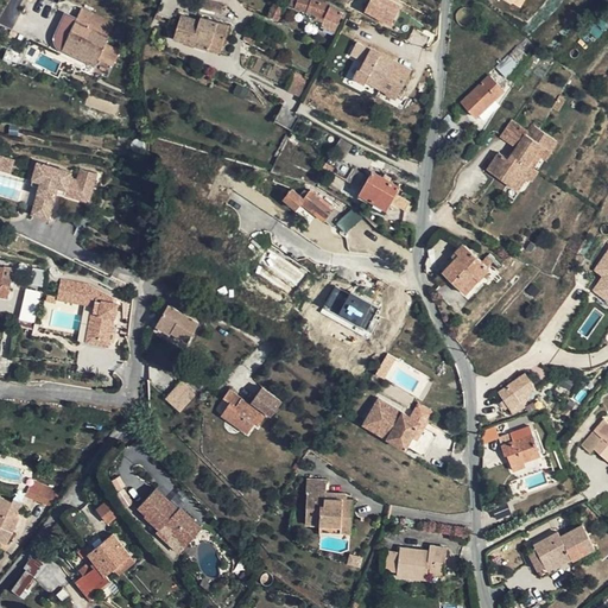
[(44,19),(50,7),(32,0),(29,0),(24,10),(44,19)]
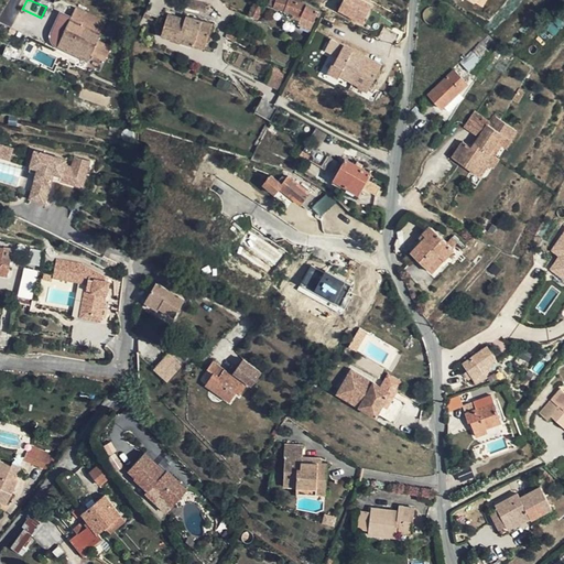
[(202,3),(187,0),(185,0),(184,7),(201,10),(202,3)]
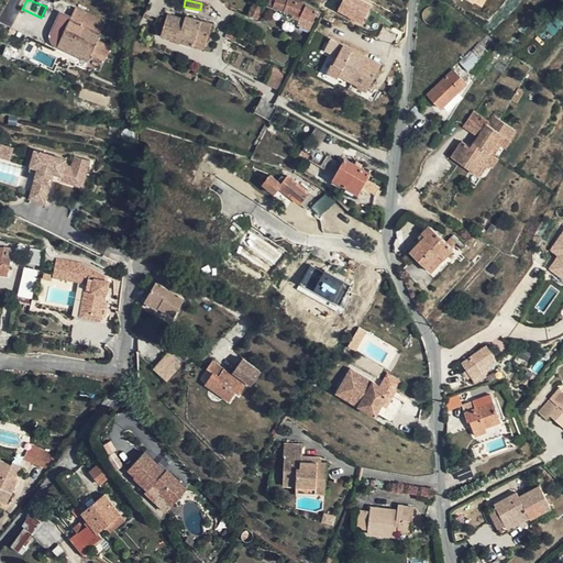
[(300,14),(298,20),(297,22),(312,29),(319,15),(316,14),(318,10),(294,0),(268,0),(268,2),(293,12),(300,14)]
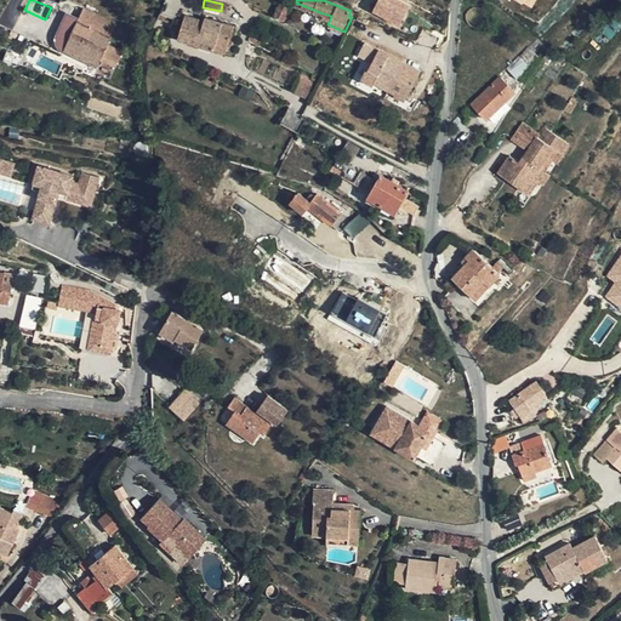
[(402,27),(410,3),(403,0),(377,0),(371,16),(402,27)]
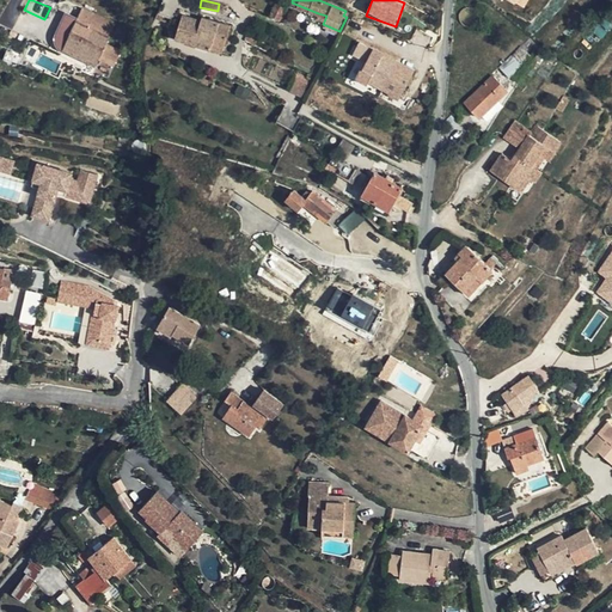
[(81,10),(75,23),(109,40),(108,44),(121,51),(130,32),(81,10)]
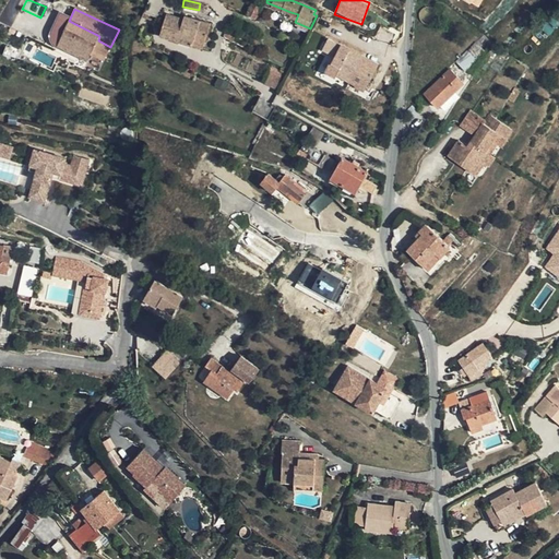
[(312,34),(308,42),(317,46),(329,20),(321,15),(312,34)]
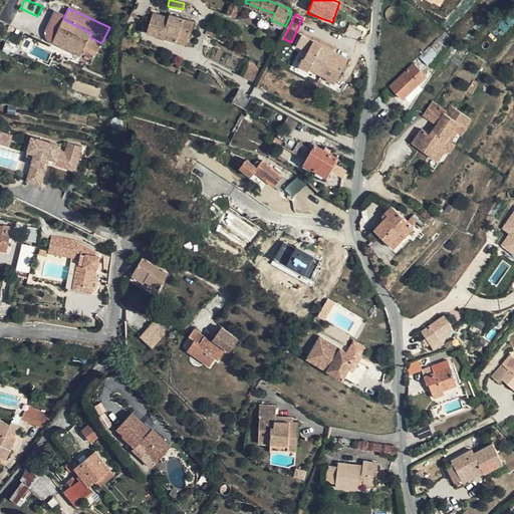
[(169,20),(154,16),(150,34),(179,41),(182,30),(192,32),(194,22),(175,18),(174,22),(169,20)]
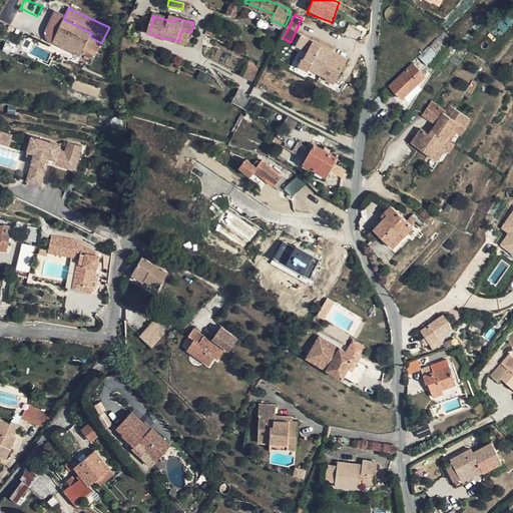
[(90,37),(91,33),(63,19),(54,37),(95,56),(101,43),(90,37)]
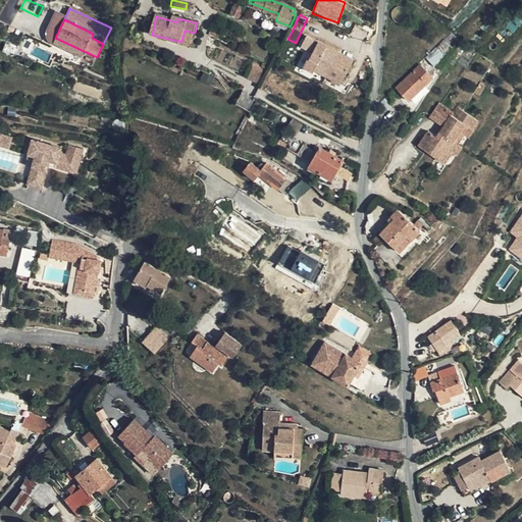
[(7,30),(21,36),(23,31),(9,24),(7,30)]
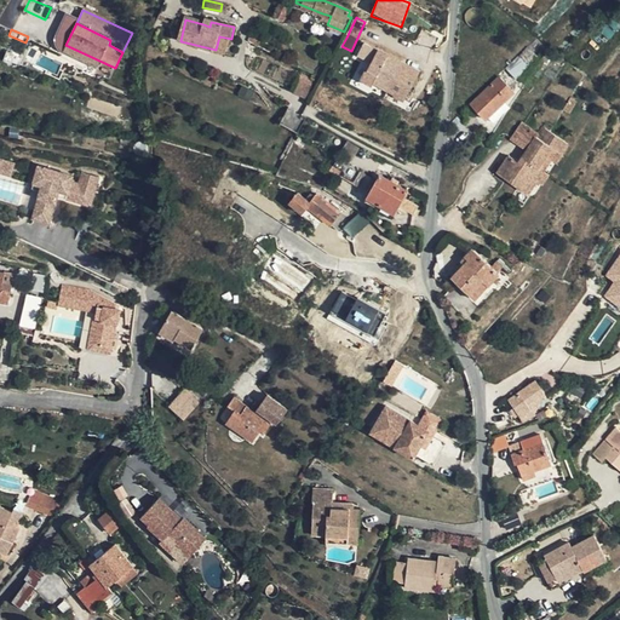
[(231,39),(219,36),(216,50),(228,53),(230,42),(231,39)]
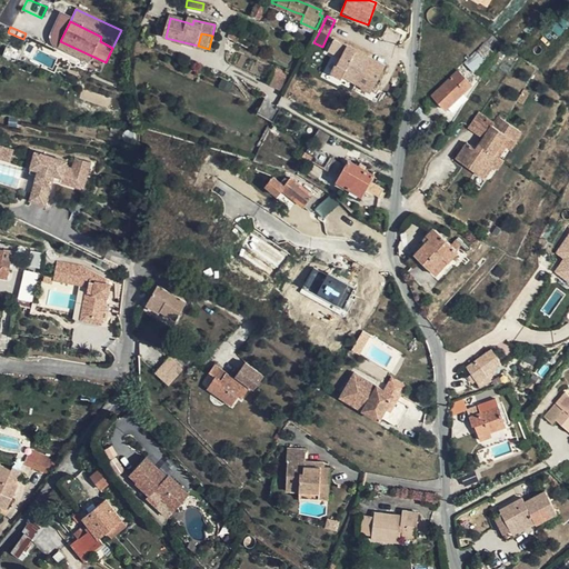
[(220,41),(211,39),(209,49),(218,51),(220,41)]
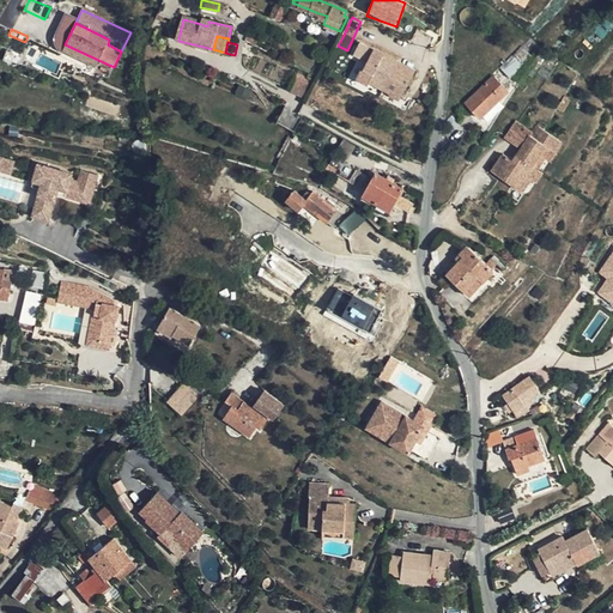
[(532,55),(521,46),(508,59),(519,68),(532,55)]
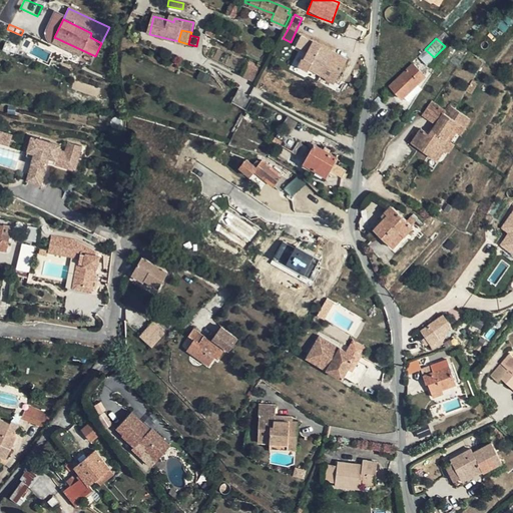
[(322,45),(313,40),(300,65),(308,70),(310,66),(325,74),(324,76),(335,81),(347,58),(333,51),(331,56),(319,50),(322,45)]
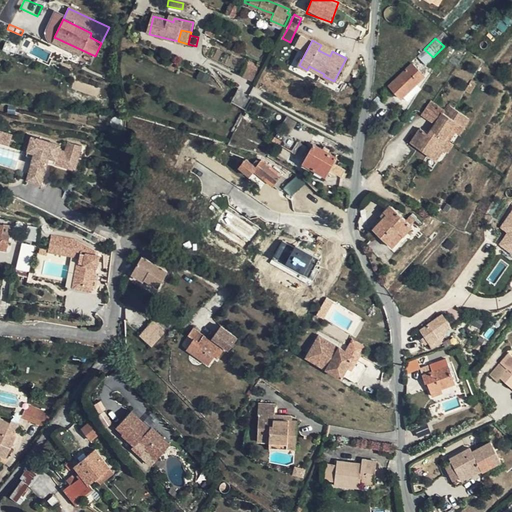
[(322,46),(321,45),(318,50),(330,56),(332,51),(322,46)]
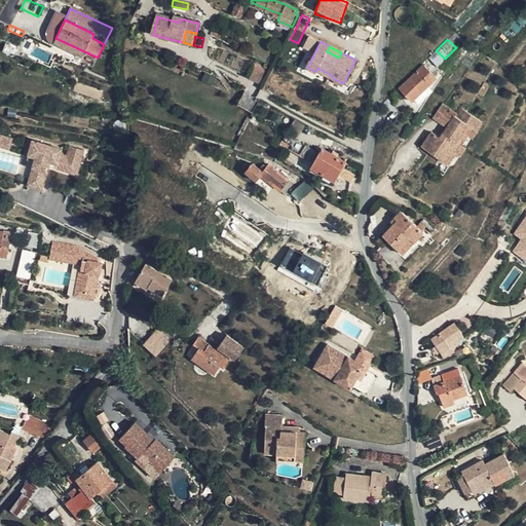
[(436,76),(423,65),(400,88),(411,100),(436,76)]
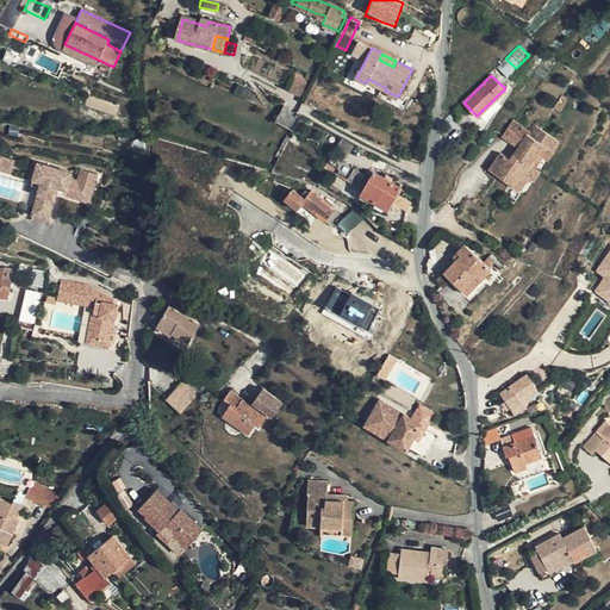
[(290,88),(303,94),(309,82),(297,76),(290,88)]
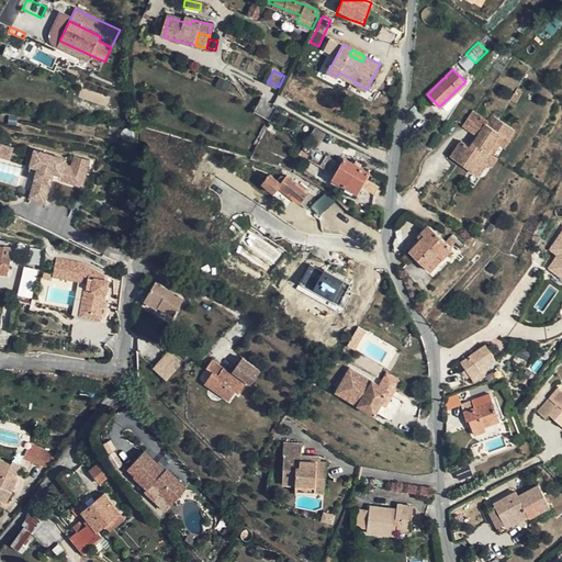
[(276,109),(261,96),(250,109),(265,121),(276,109)]
